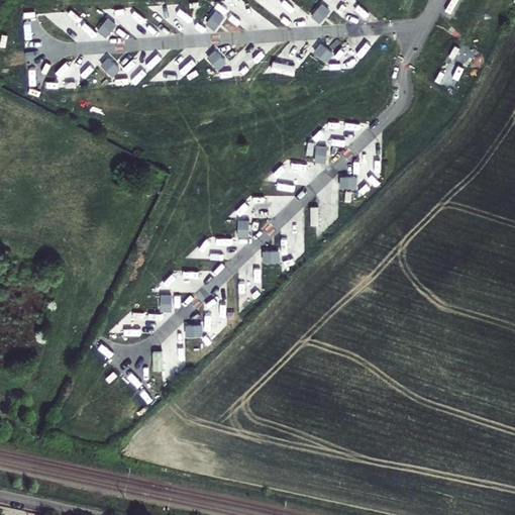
[(322,4),(310,17),(318,25),(330,12),(322,4)]
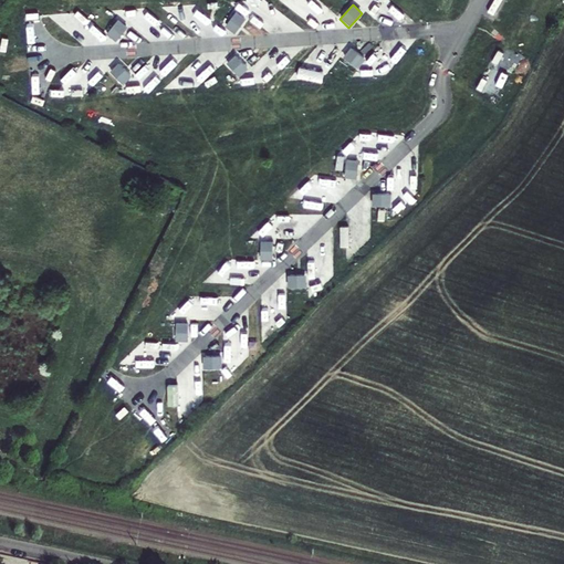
[(236,11),(225,27),(235,34),(246,19),(236,11)]
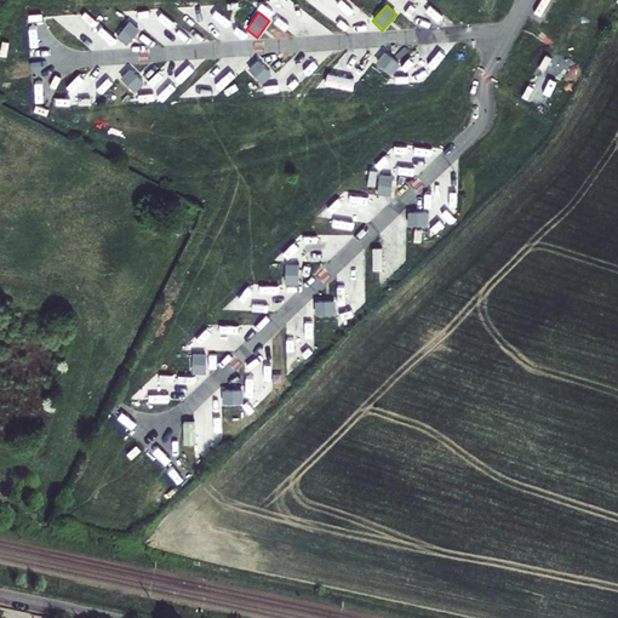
[(129,22),(115,38),(126,46),(139,30),(129,22)]
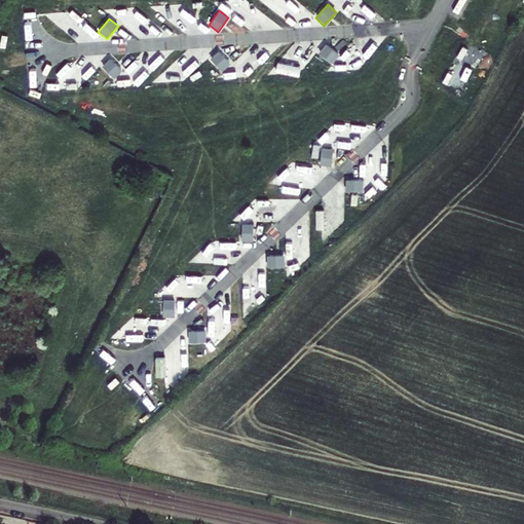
[(326,45),(317,53),(332,65),(339,57),(326,45)]
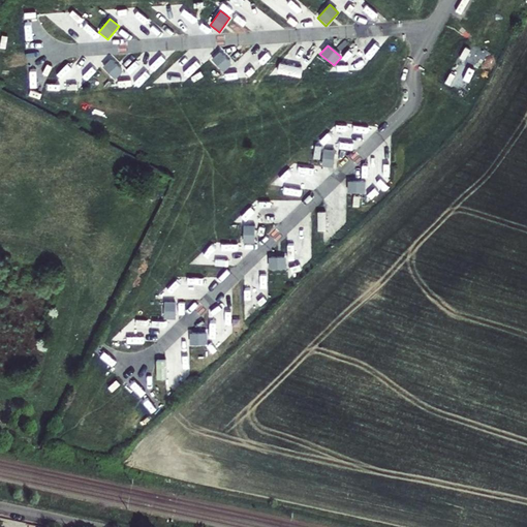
[(219,52),(211,60),(223,72),(231,65),(219,52)]
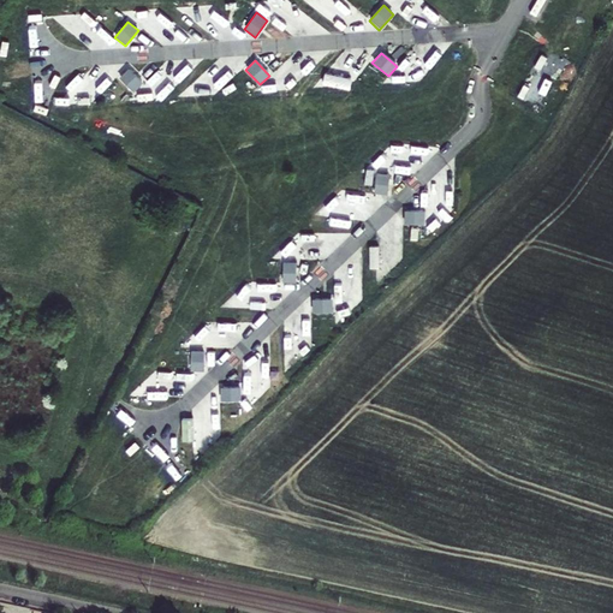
[(128,70),(118,78),(132,94),(143,84),(128,70)]
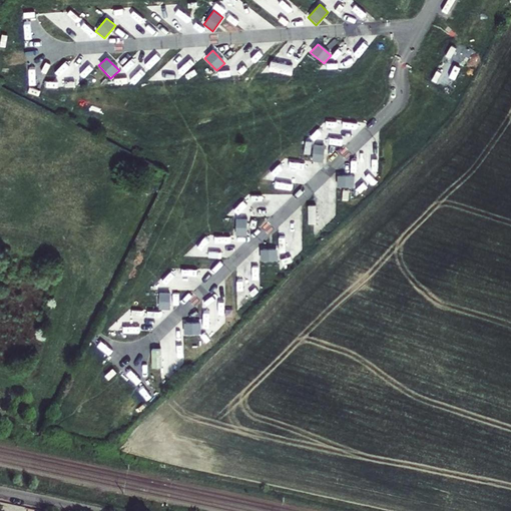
[(138,80),(150,67),(140,59),(131,68),(126,64),(124,67),(138,80)]
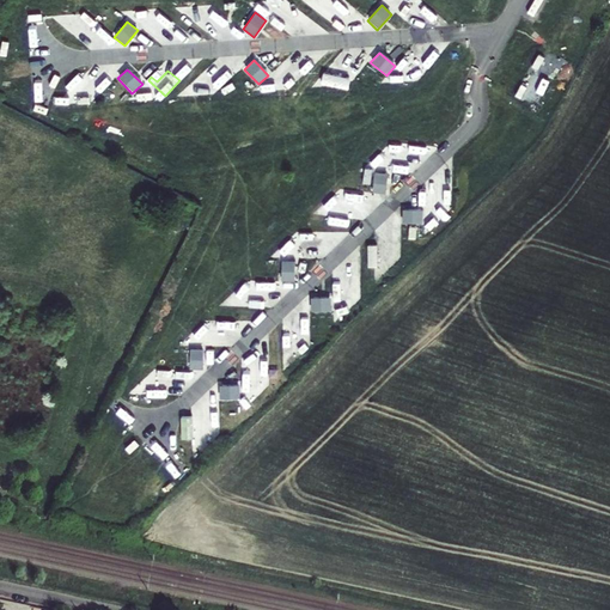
[(74,92),(87,80),(83,75),(71,87),(74,92)]
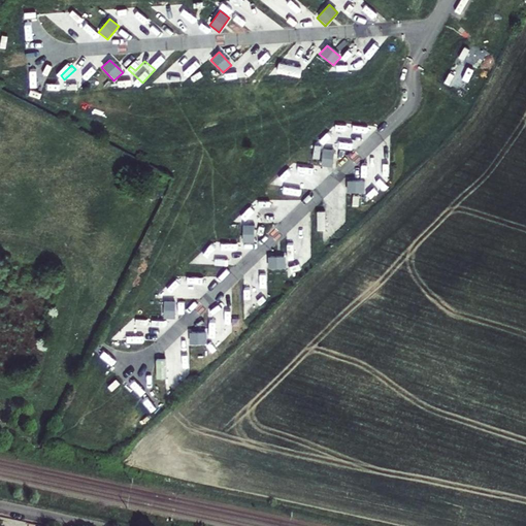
[(76,68),(65,81),(76,92),(89,78),(76,68)]
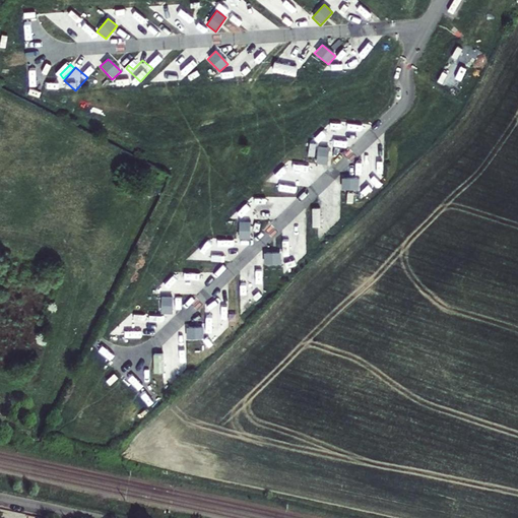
[(329,148),(317,147),(316,165),(327,166),(329,148)]
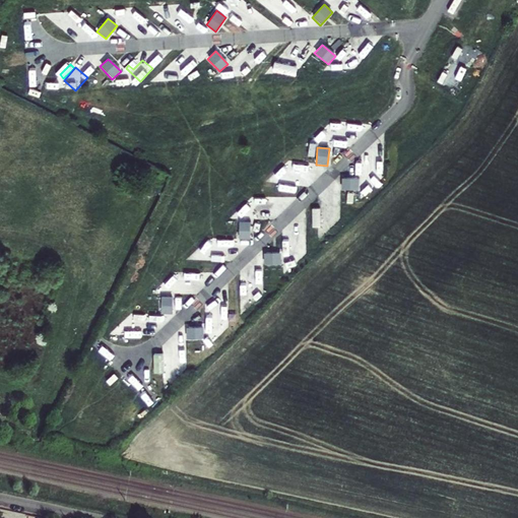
[(360,180),(341,179),(340,191),(359,191),(360,180)]
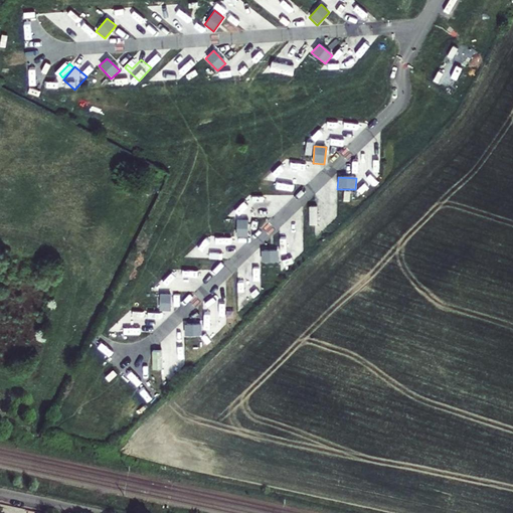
[(266,192),(266,201),(284,202),(284,193),(266,192)]
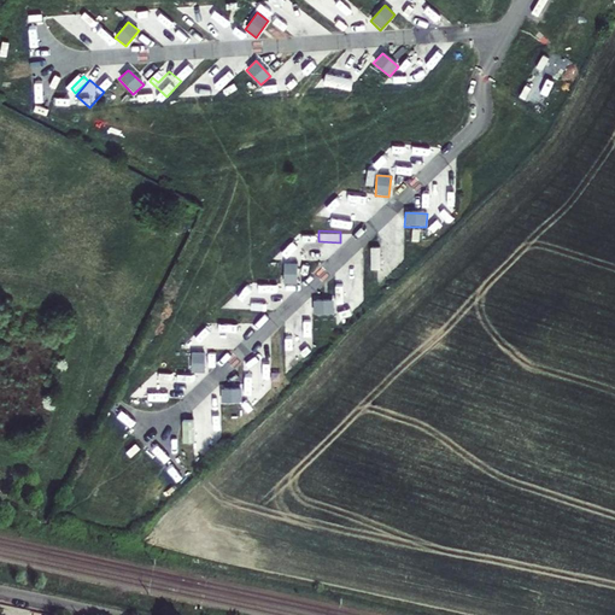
[(283,264),(282,285),(297,286),(297,264),(283,264)]
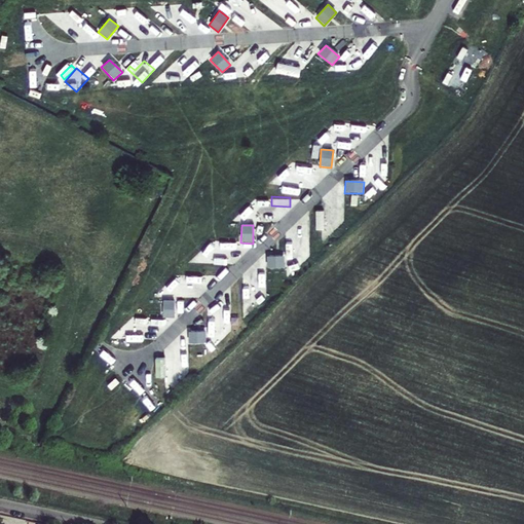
[(266,257),(266,268),(285,268),(285,257),(266,257)]
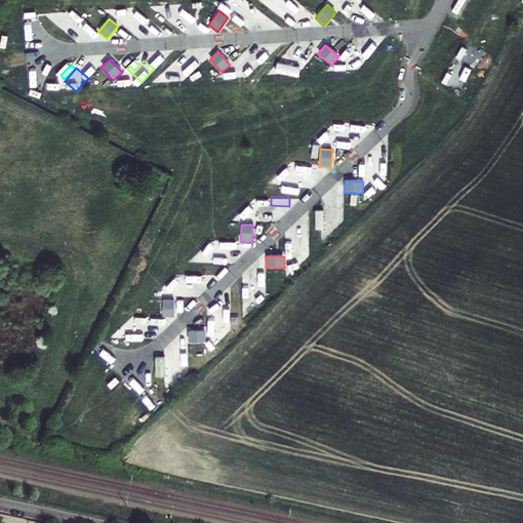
[(173,300),(162,300),(162,318),(173,319),(173,300)]
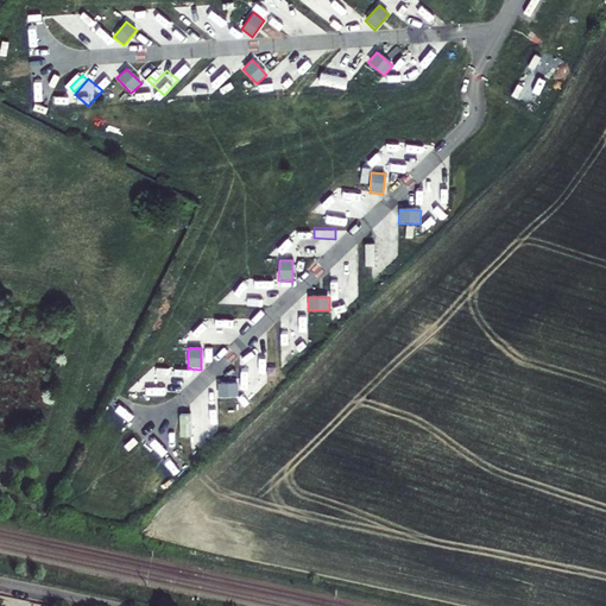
[(265,367),(247,366),(246,385),(265,385),(265,367)]
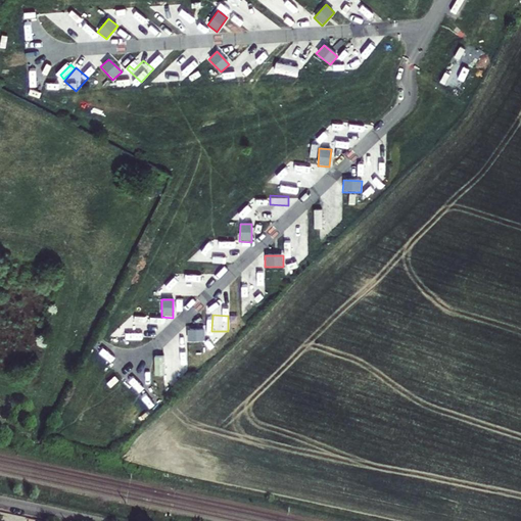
[(187,330),(186,341),(204,342),(204,330),(187,330)]
